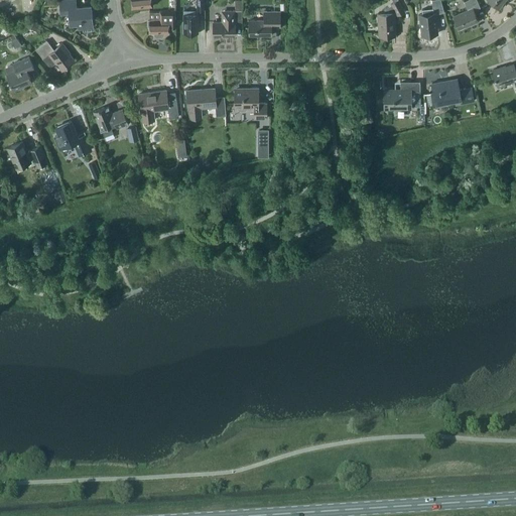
[(78,23),(79,28),(93,26),(91,6),(76,7),(75,0),(67,0),(59,1),(60,14),(69,13),(70,24),(78,23)]
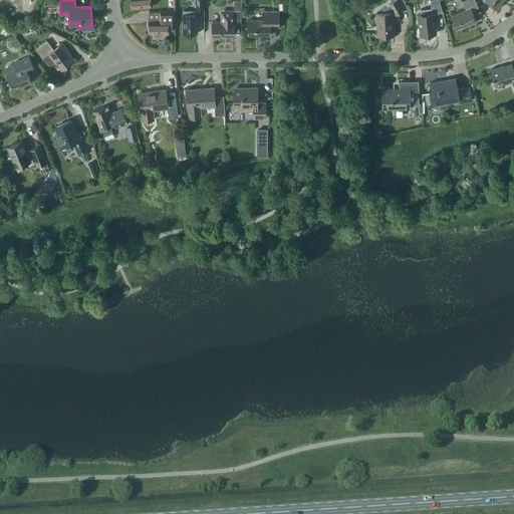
[(131,0),(132,8),(151,6),(151,0),(153,0),(131,0)]
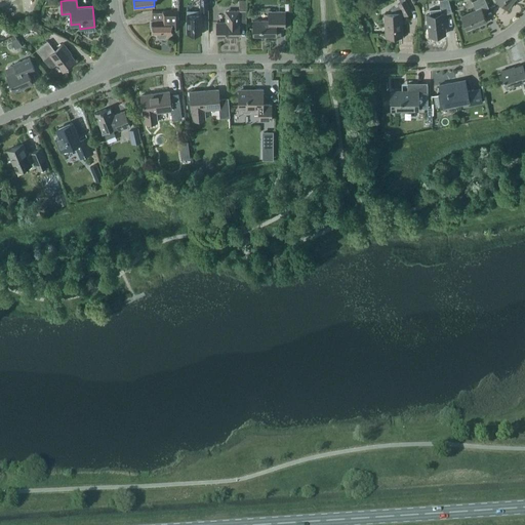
[(400,15),(404,13),(404,14),(411,11),(404,0),(398,3),(399,4),(391,9),(392,13),(385,13),(387,37),(401,36),(400,15)]
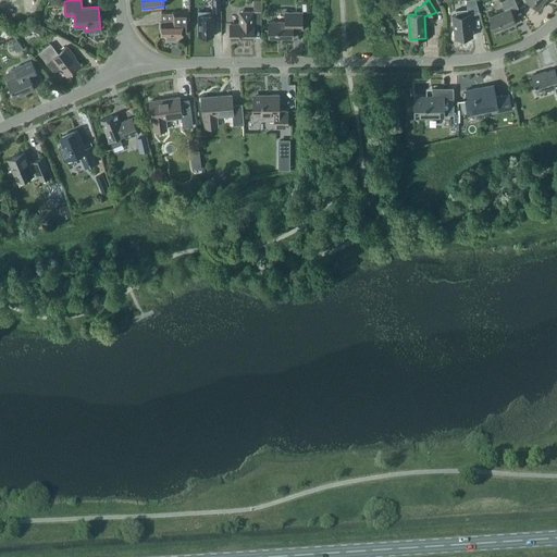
[(470,15),(480,12),(475,0),(468,0),(467,0),(468,9),(455,11),(456,15),(453,16),(455,38),(473,36),(470,15)]
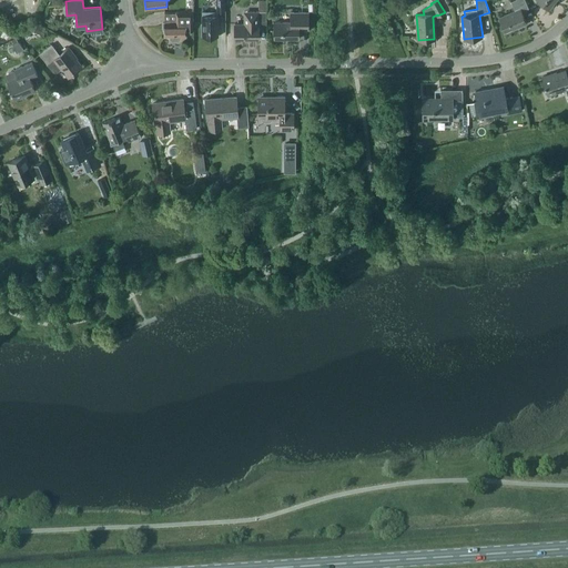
[(521,11),(528,8),(525,0),(513,0),(510,1),(515,11),(499,17),(505,31),(518,26),(518,27),(526,23),(521,11)]
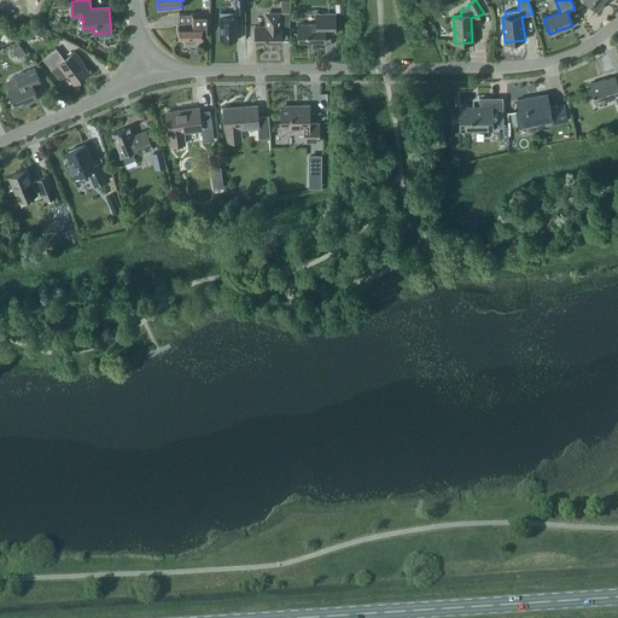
[(237,39),(237,17),(229,17),(229,12),(220,12),(220,17),(220,40),(226,39),(226,40),(227,41),(232,41),(234,40),(234,39),(237,39)]
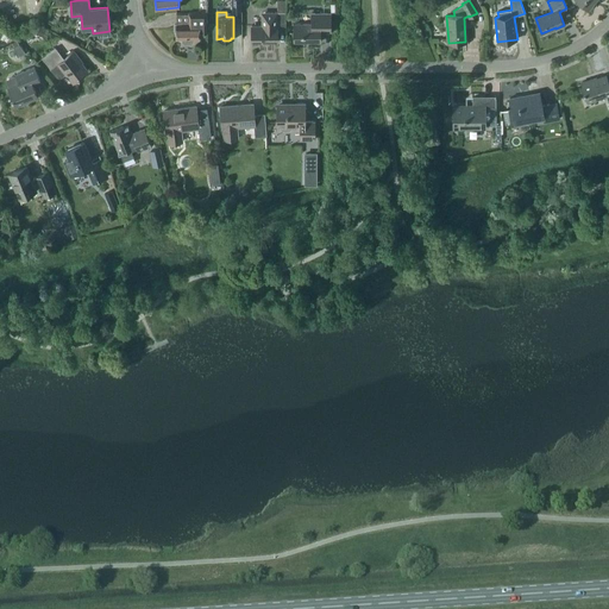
[(277,42),(277,29),(286,29),(286,12),(277,12),(262,12),(262,25),(251,25),(251,42),(277,42)]
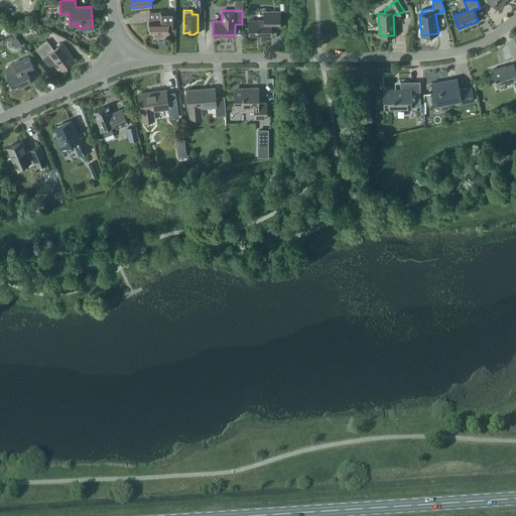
[(168,27),(174,27),(174,11),(159,11),(160,20),(149,20),(149,33),(154,33),(154,35),(156,37),(162,37),(164,35),(163,33),(168,33),(168,27)]
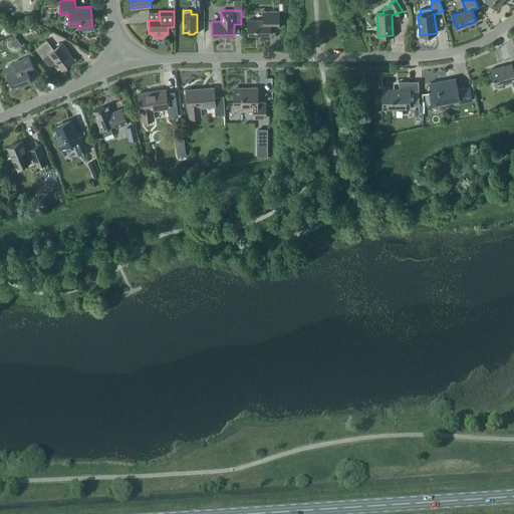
[(279,11),(277,11),(264,11),(264,20),(248,20),(248,35),(270,35),(270,27),(279,27),(279,11)]
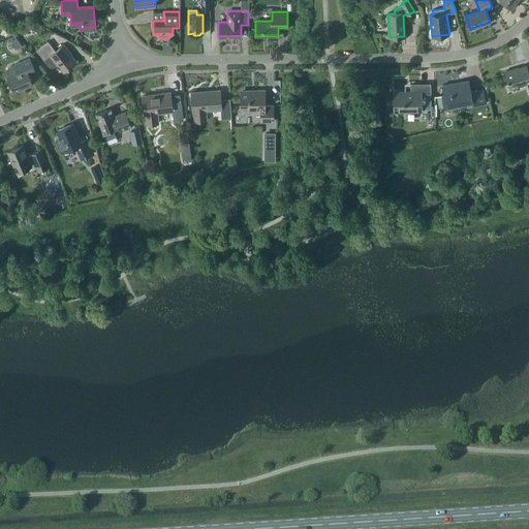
[(14,50),(23,47),(17,38),(11,40),(14,50)]
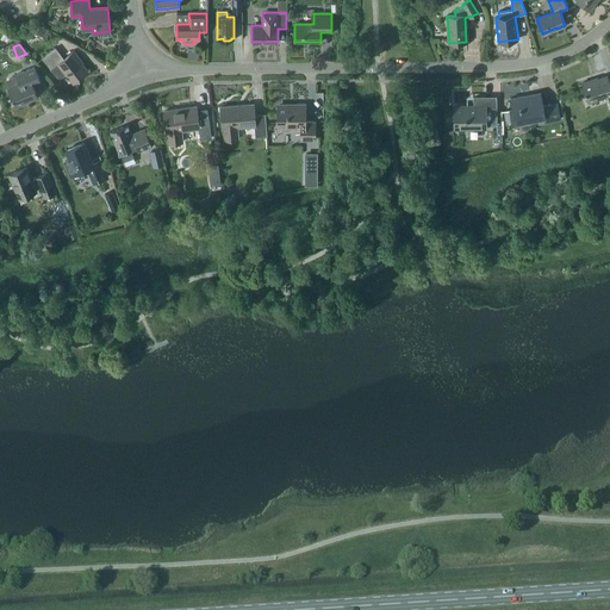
[(61,78),(66,74),(73,82),(87,70),(82,63),(82,62),(74,51),(63,58),(55,48),(42,57),(57,76),(61,78)]
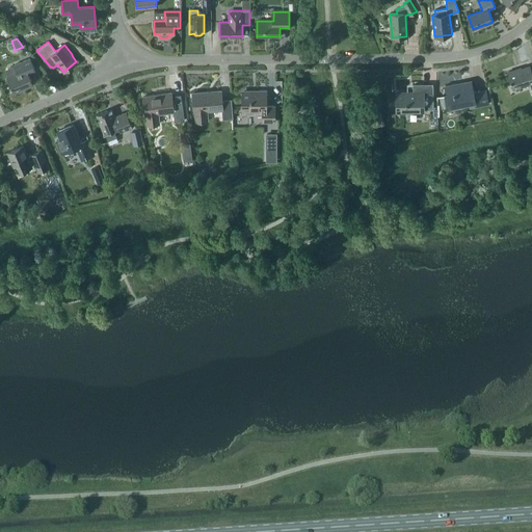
[(14,64),(15,65),(7,69),(6,72),(8,76),(7,77),(14,92),(33,85),(28,74),(34,71),(29,58),(14,64)]
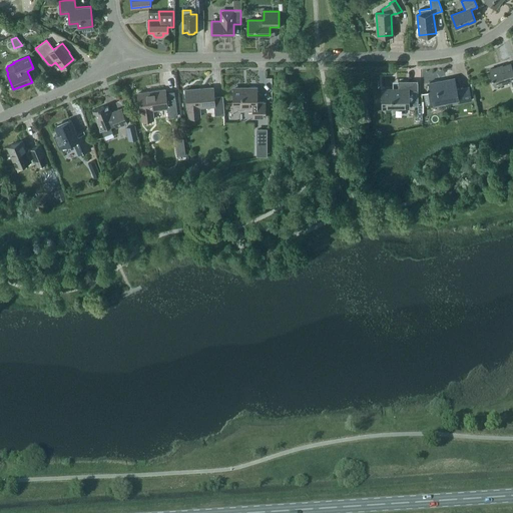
[(511,80),(512,87),(512,71),(510,63),(489,70),(494,85),(511,80)]
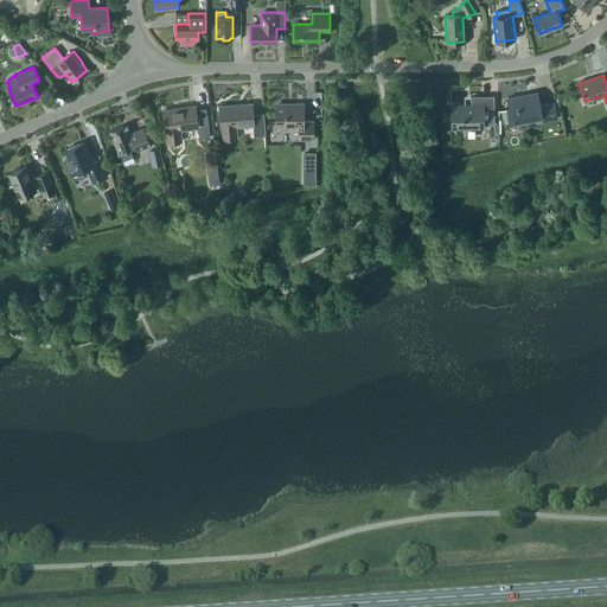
[(543,122),(557,119),(554,102),(540,106),(537,91),(508,97),(510,108),(506,109),(510,125),(542,119),(543,122)]
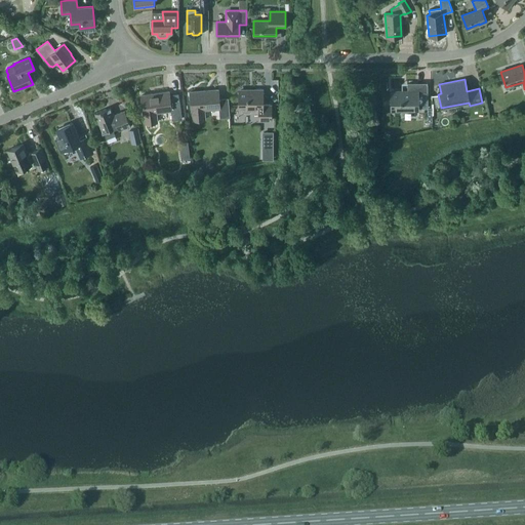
[(428,108),(428,84),(407,84),(407,92),(392,92),(392,109),(416,109),(416,108),(428,108)]
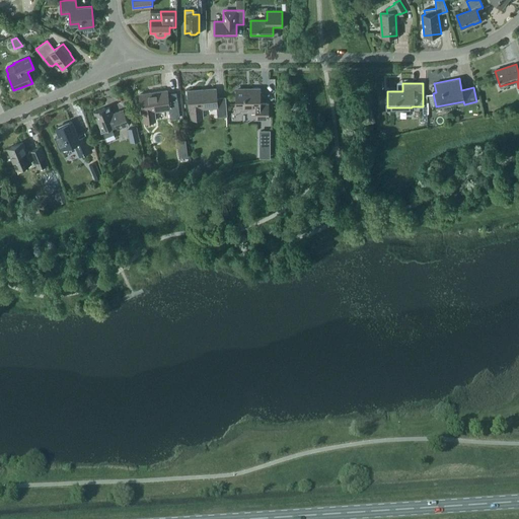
[(217,117),(227,116),(225,98),(216,99),(215,88),(188,91),(190,108),(191,108),(191,119),(202,118),(201,108),(216,106),(217,117)]
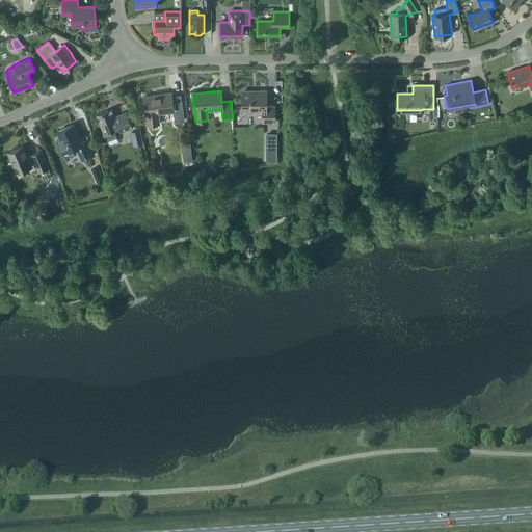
[(258,90),(258,92),(241,92),(241,112),(245,112),(246,114),(253,114),(255,112),(262,112),(262,122),(274,122),(274,106),(266,106),(266,90),(258,90)]
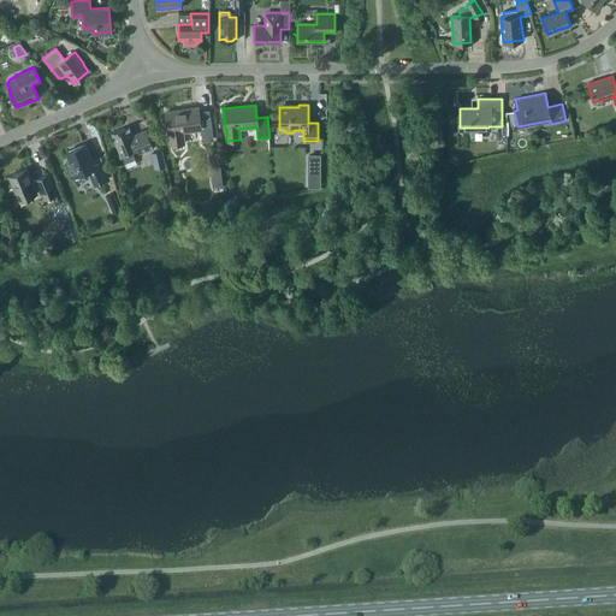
[(202,141),(213,140),(211,117),(200,118),(197,107),(165,112),(169,134),(170,134),(171,144),(184,143),(182,131),(200,129),(202,141)]
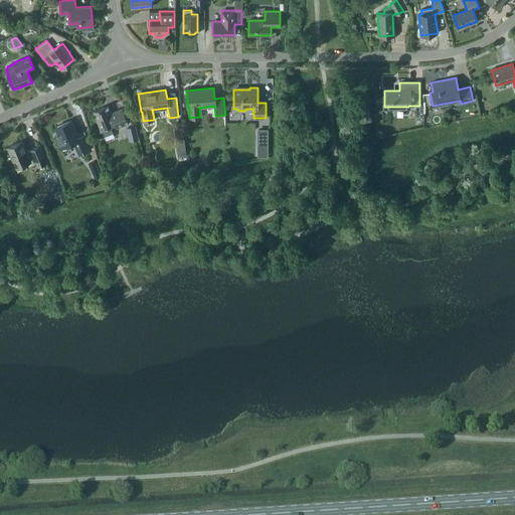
[(108,105),(93,111),(101,130),(102,129),(105,136),(114,133),(111,126),(115,124),(117,128),(128,123),(122,108),(111,113),(108,105)]
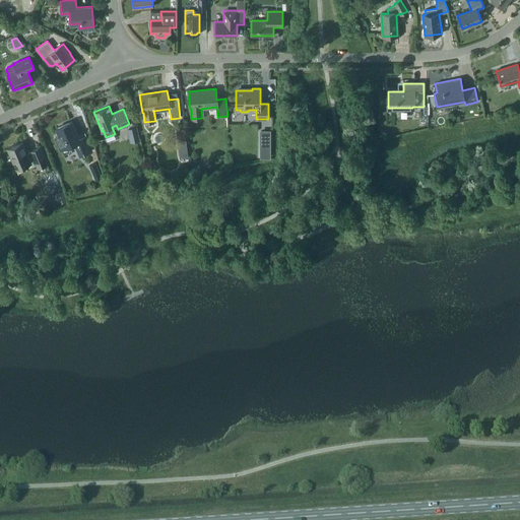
[(82,131),(76,134),(71,122),(57,128),(60,135),(55,137),(60,149),(75,143),(80,155),(91,150),(82,131)]
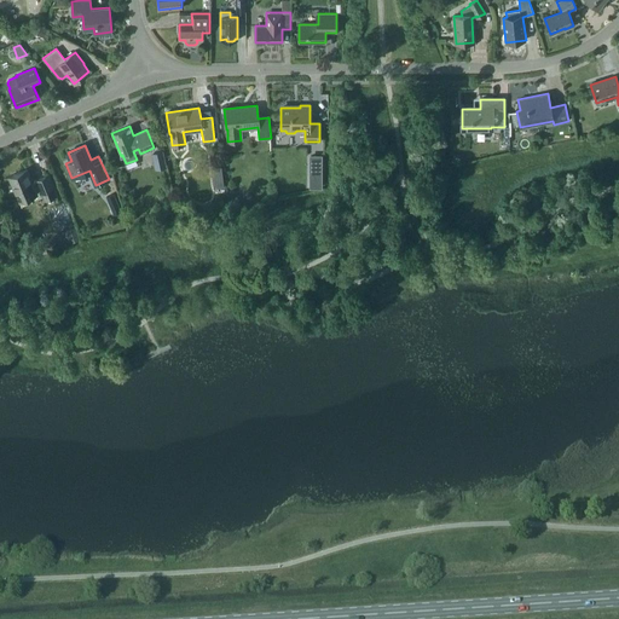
[(154,162),(165,158),(162,151),(151,154),(154,162)]
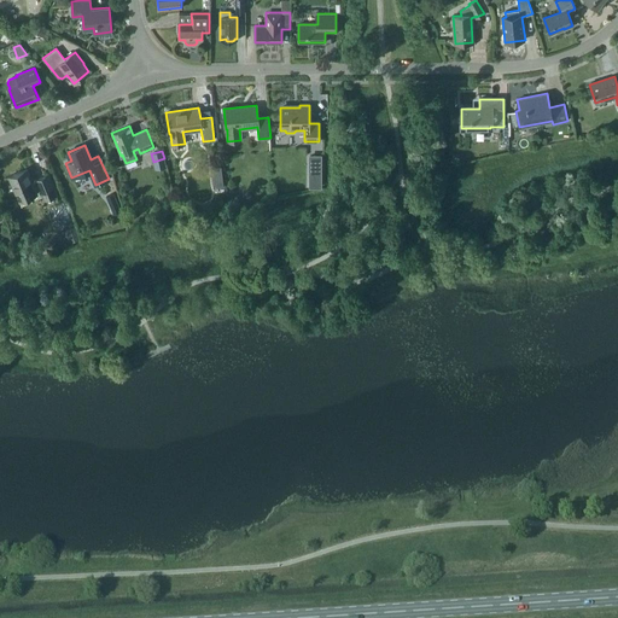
[(308,168),(321,168),(321,155),(308,155),(308,168)]
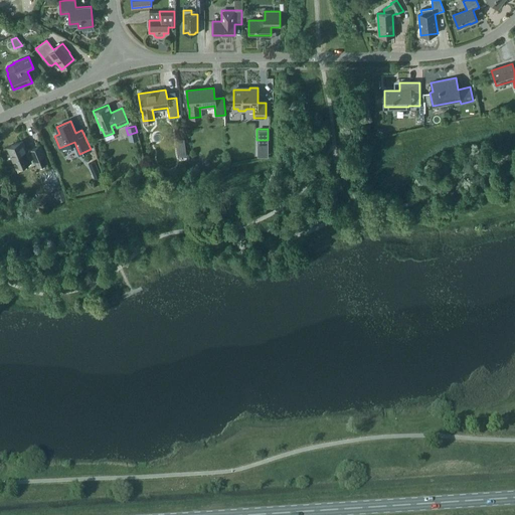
[(186,155),(184,139),(176,140),(178,156),(186,155)]
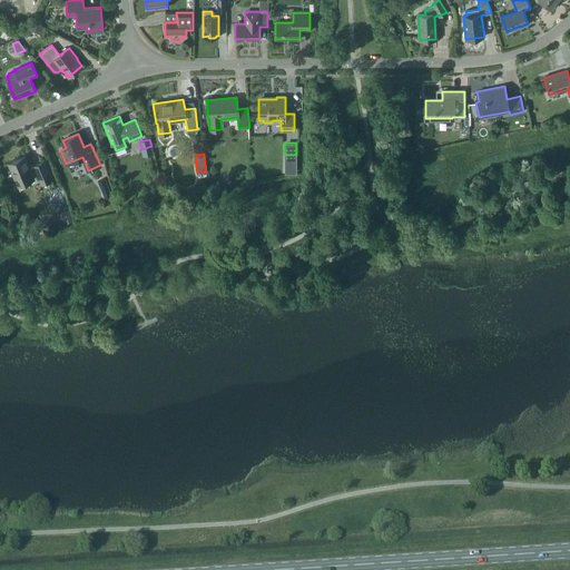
[(52,179),(45,161),(33,166),(33,167),(30,168),(25,156),(8,163),(18,186),(33,179),(32,176),(37,174),(41,184),(52,179)]
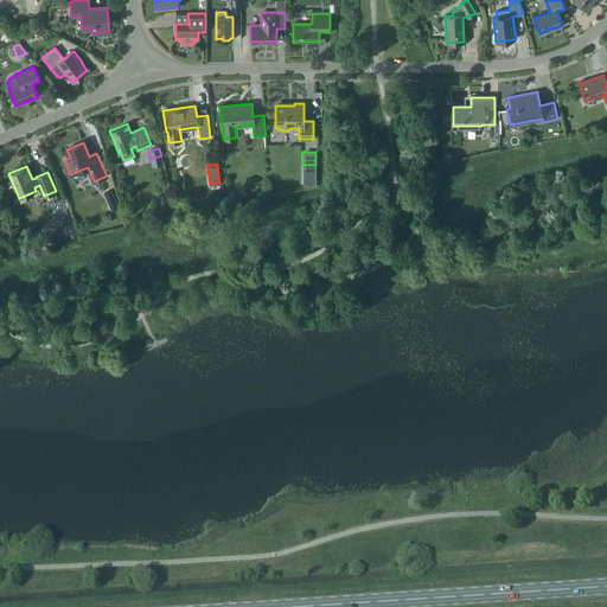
[(78,234),(74,223),(63,227),(68,238),(78,234)]
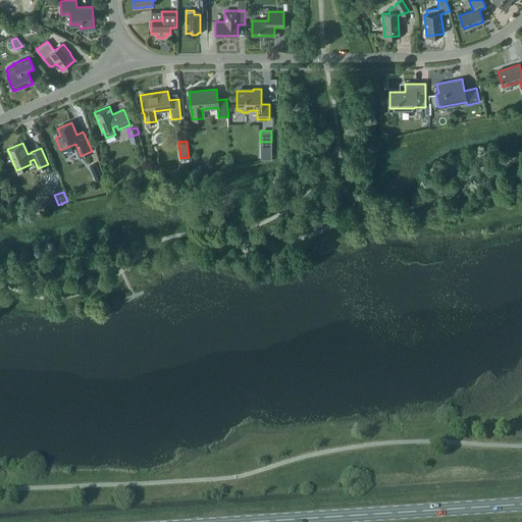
[(1,197),(5,207),(11,205),(6,195),(1,197)]
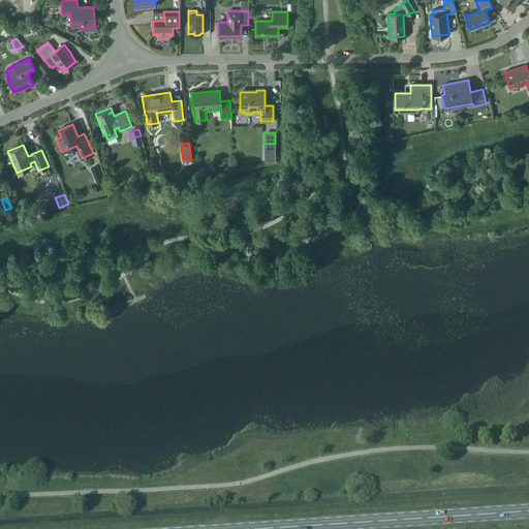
All buildings are outlined.
